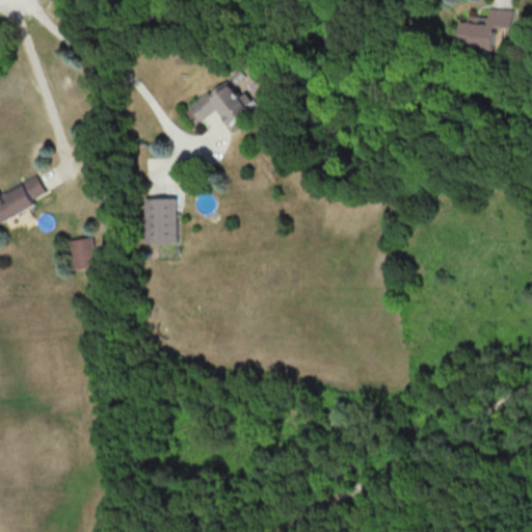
[(514,28),(515,9),(490,7),(490,17),(470,16),(470,21),(461,21),(459,46),(497,48),(498,27),(514,28)]
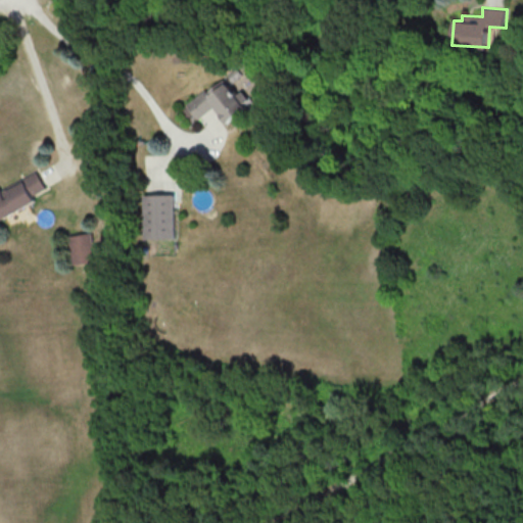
[(227,123),(253,103),(243,90),(236,95),(224,78),(187,104),(198,119),(215,107),(227,123)]
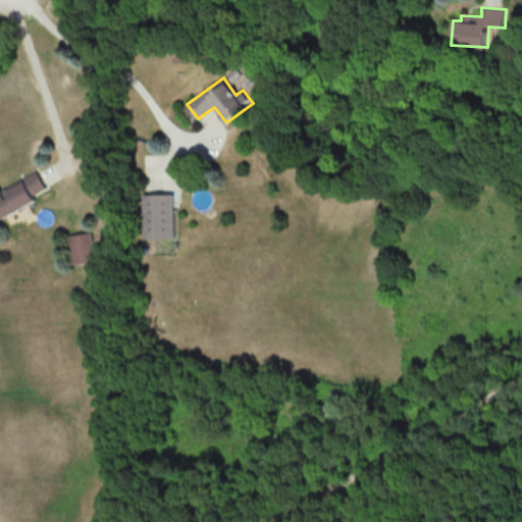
[(0,216),(0,218),(36,202),(33,195),(46,189),(38,170),(0,188),(0,216)]
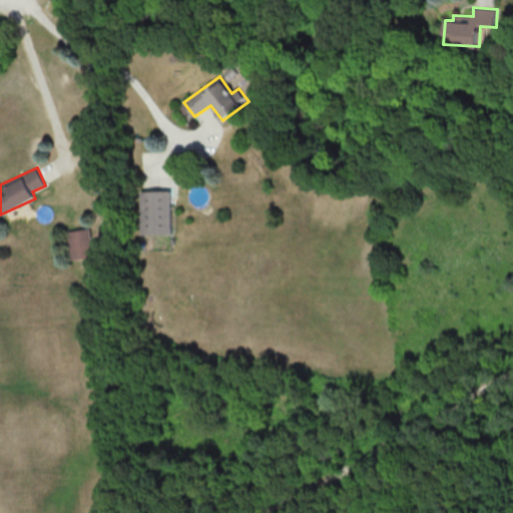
[(171,233),(170,189),(141,190),(142,233),(171,233)]
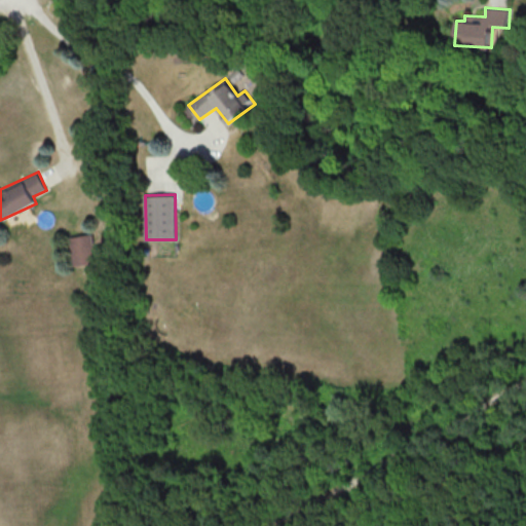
[(97,263),(91,233),(68,237),(73,266),(97,263)]
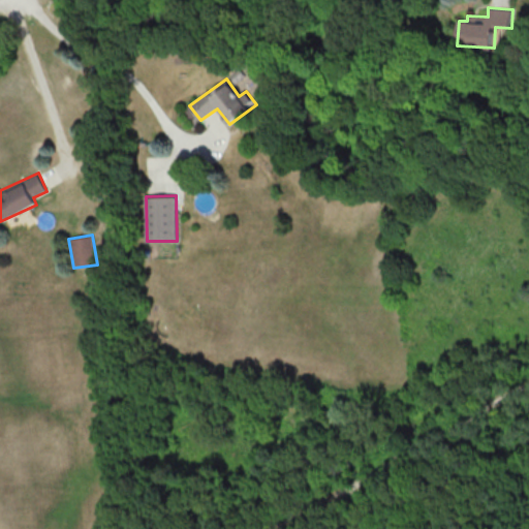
All buildings are outlined.
